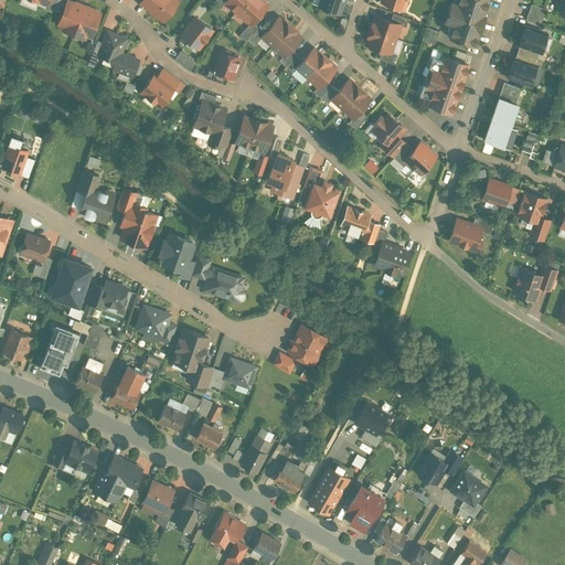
[(48,0),(48,3),(46,3),(44,8),(53,12),(57,0),(48,0)]
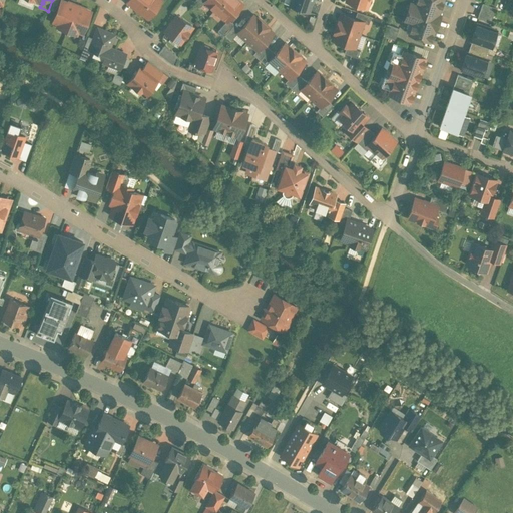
[(68,3),(61,0),(53,21),(59,23),(57,26),(76,34),(78,31),(83,33),(91,12),(84,9),(84,8),(69,2),(68,3)]
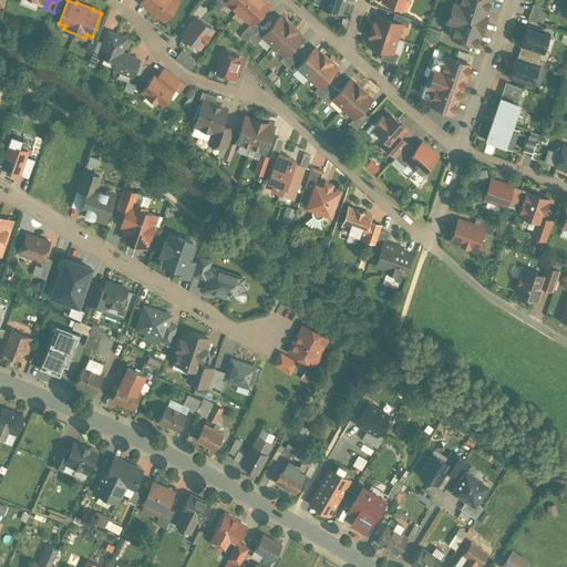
[(142,0),(142,1),(164,19),(178,0),(142,0)]
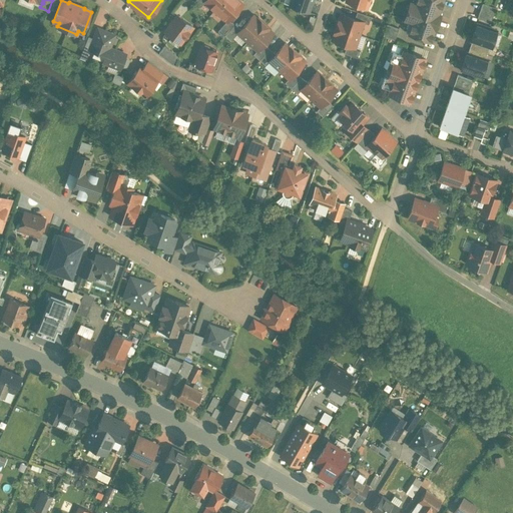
[(204,0),(205,0),(214,9),(222,0),(204,0)]
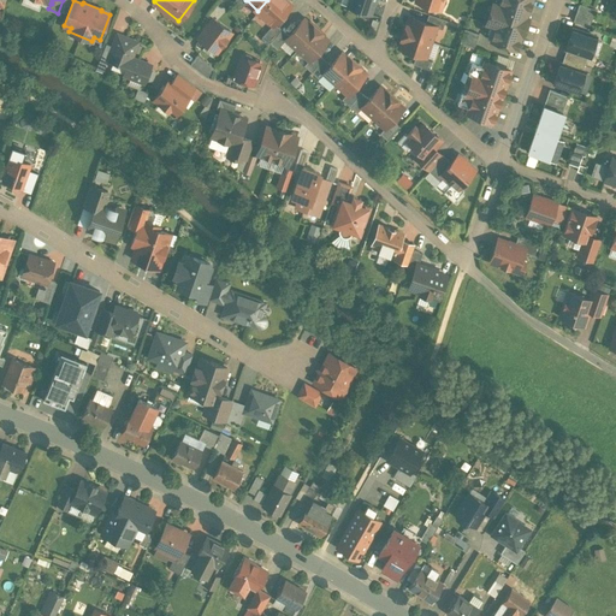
[(291,5),(285,0),(267,0),(258,11),(273,24),(276,22),(291,5)]
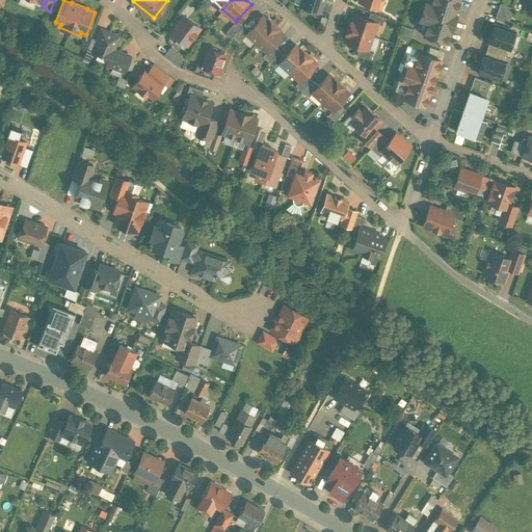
[(301,0),(300,5),(320,11),(323,0),(301,0)]
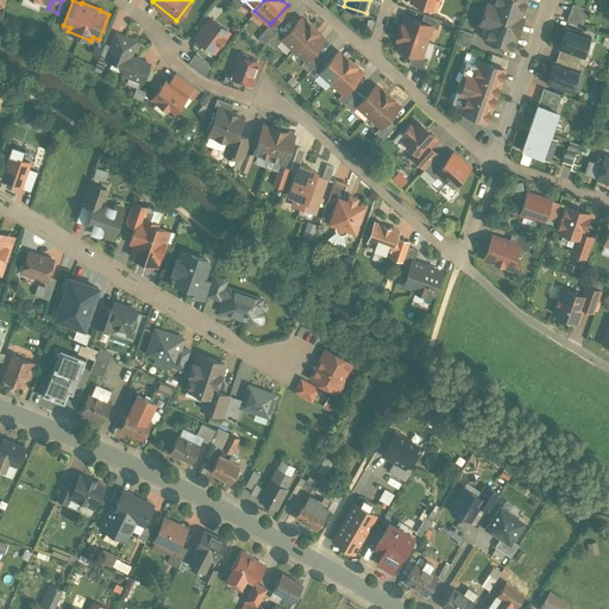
[(494,0),(494,4),(488,1),(484,12),(487,13),(483,24),(490,26),(485,38),(510,48),(515,35),(516,35),(523,17),(520,16),(525,0),(494,0)]
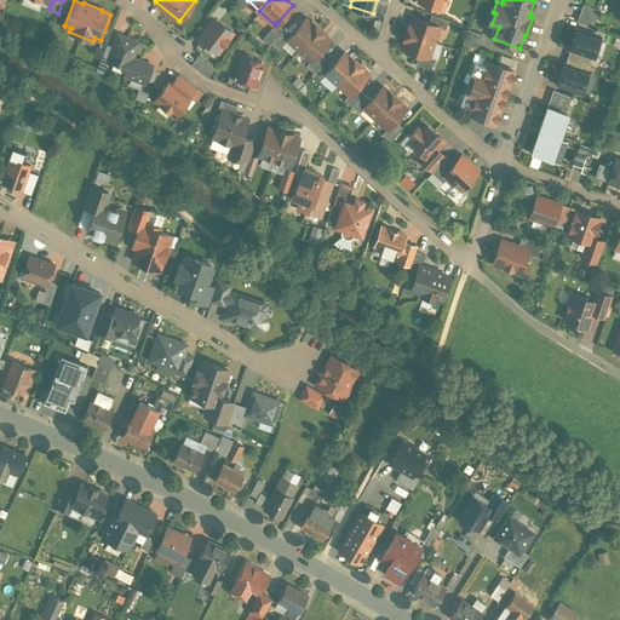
[(600,9),(584,4),(578,21),(593,27),(600,9)]
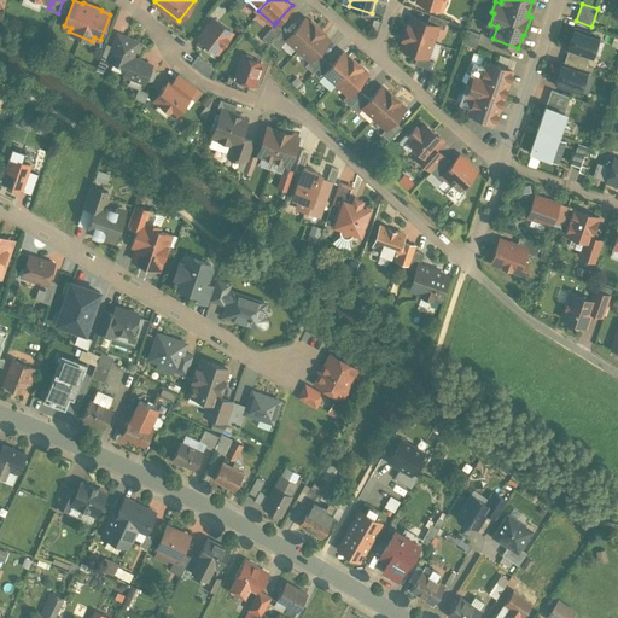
[(447,19),(430,13),(427,22),(437,25),(437,27),(444,29),(447,19)]
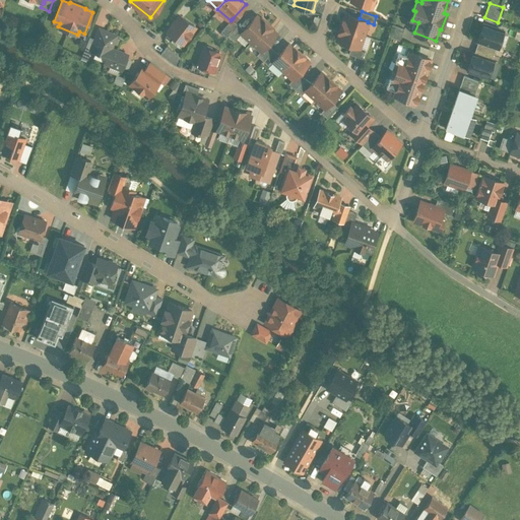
[(251,42),(267,23),(265,20),(263,21),(256,14),(244,28),(241,31),(251,42)]
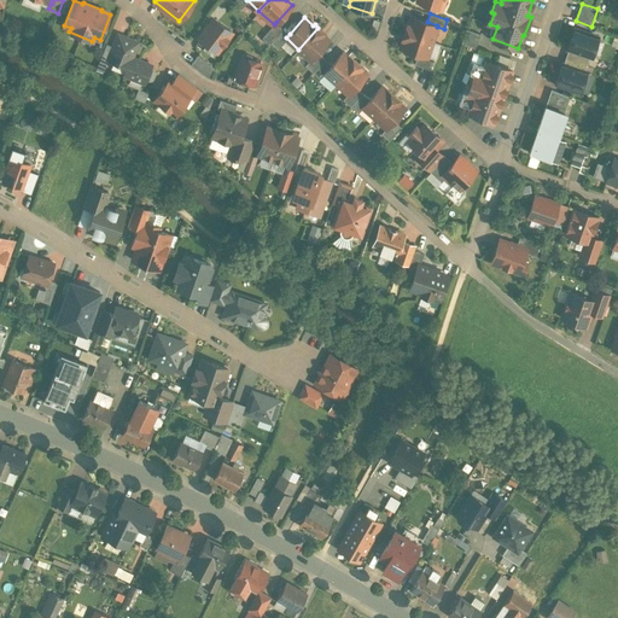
[(427,22),(412,17),(408,24),(409,25),(408,28),(406,28),(404,31),(432,41),(437,27),(437,25),(427,22)]
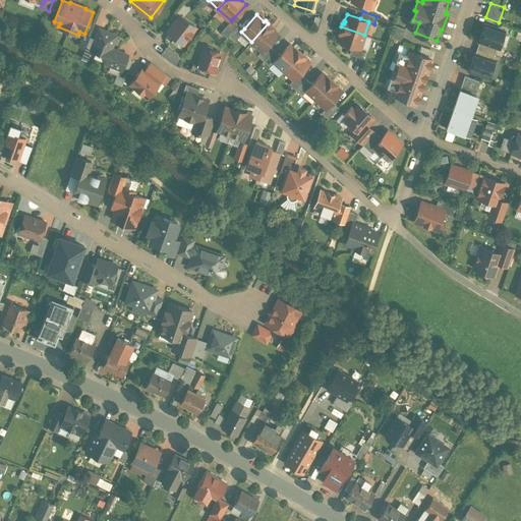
[(180,15),(177,19),(176,19),(172,25),(168,32),(183,44),(187,38),(188,38),(192,32),(195,26),(180,15)]
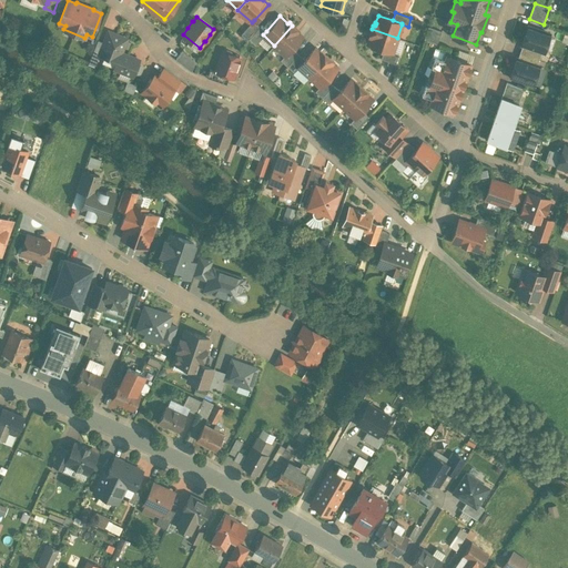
[(260,27),(254,20),(252,22),(242,33),(249,39),(260,27)]
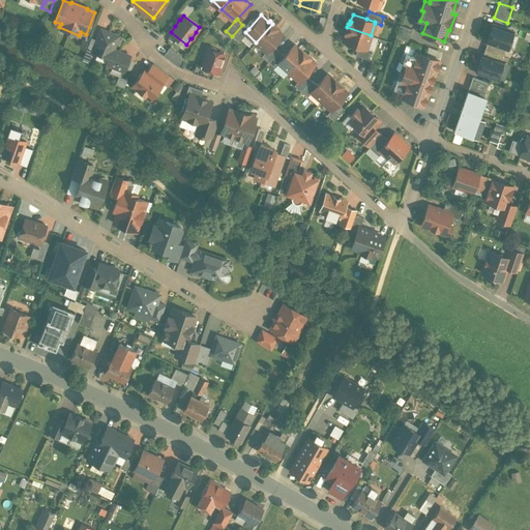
[(266,51),(272,45),(282,33),(274,28),(275,26),(272,24),(256,42),(266,51)]
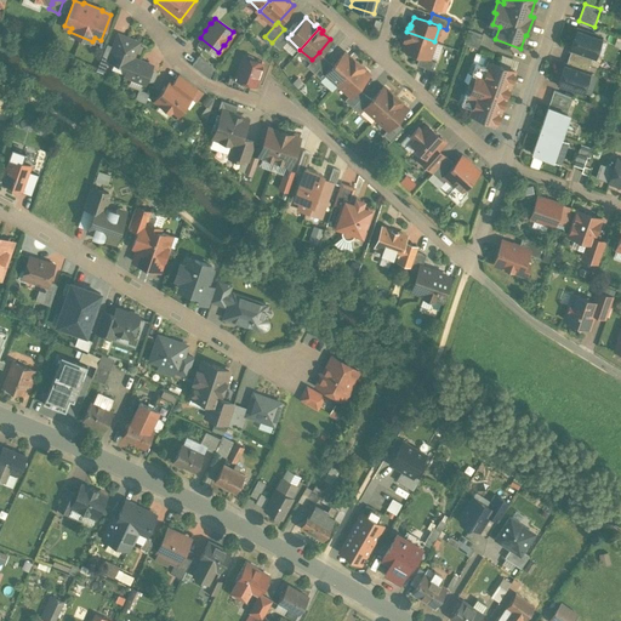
[(600,36),(577,28),(570,49),(571,49),(592,56),(593,57),(600,36)]
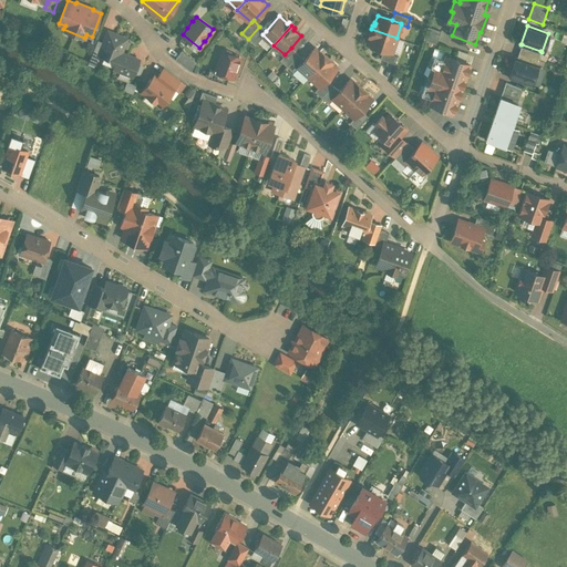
[(263,34),(266,31),(259,27),(248,39),(255,44),(263,34)]
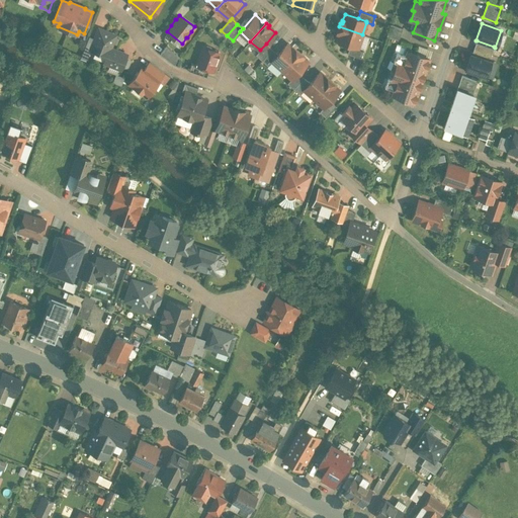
[(403,27),(391,24),(386,36),(399,40),(403,27)]
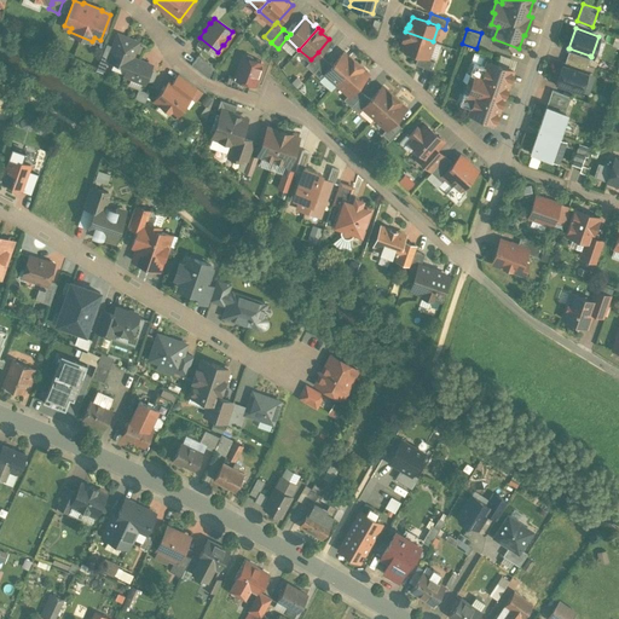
[(433,41),(405,32),(404,36),(406,36),(405,39),(404,40),(401,47),(418,53),(428,57),(428,56),(433,41)]
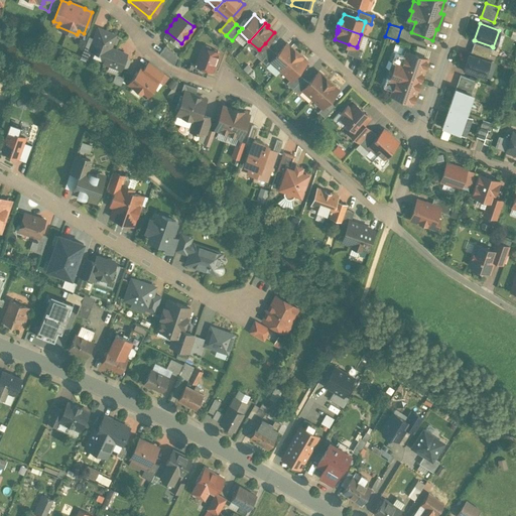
[(115,35),(99,28),(95,38),(90,49),(91,49),(106,56),(107,56),(111,47),(115,35)]
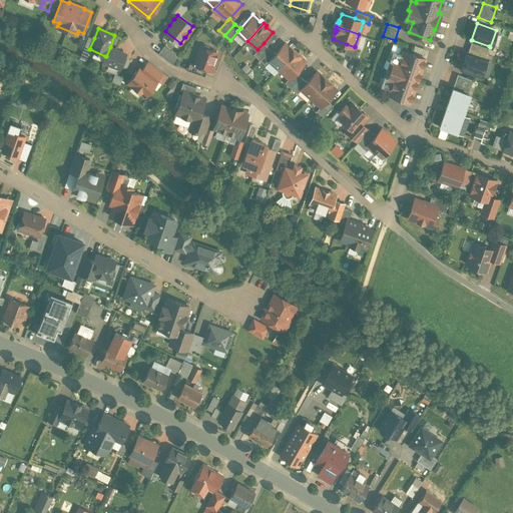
[(88,36),(83,49),(89,52),(90,49),(89,49),(94,38),(88,36)]
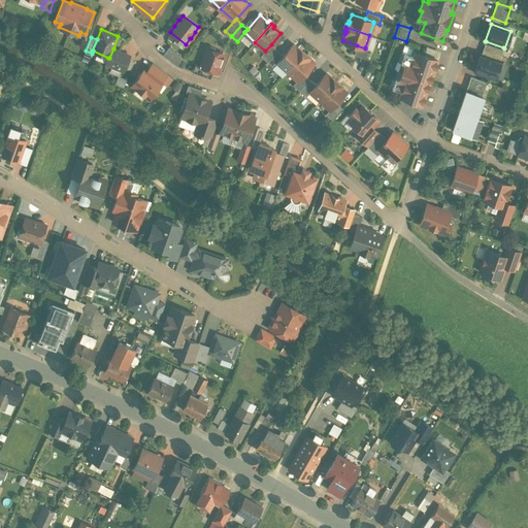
[(503,47),(486,41),(482,54),(499,60),(503,47)]
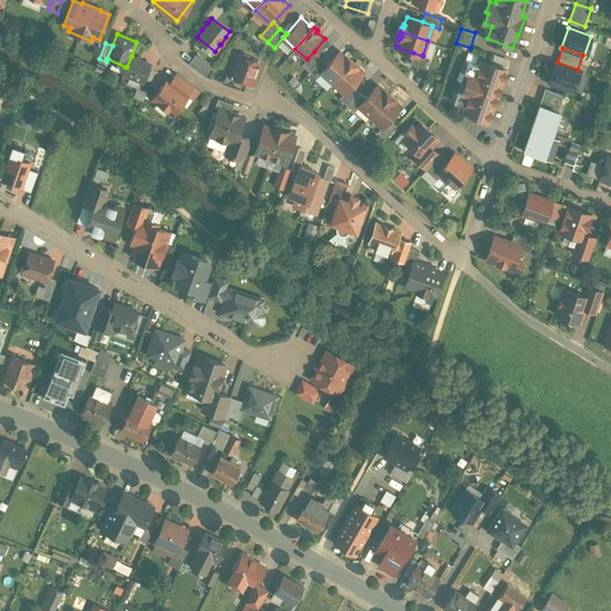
[(302,65),(309,72),(321,57),(314,51),(307,59),(302,65)]
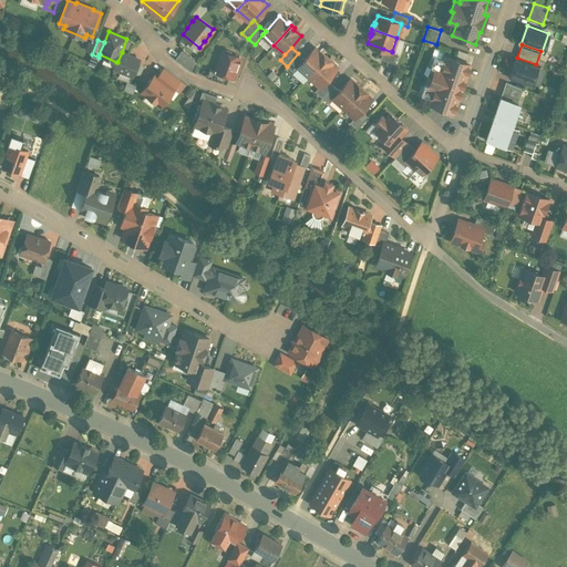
[(315,48),(305,59),(298,66),(309,76),(327,57),(321,52),(321,53),(315,48)]
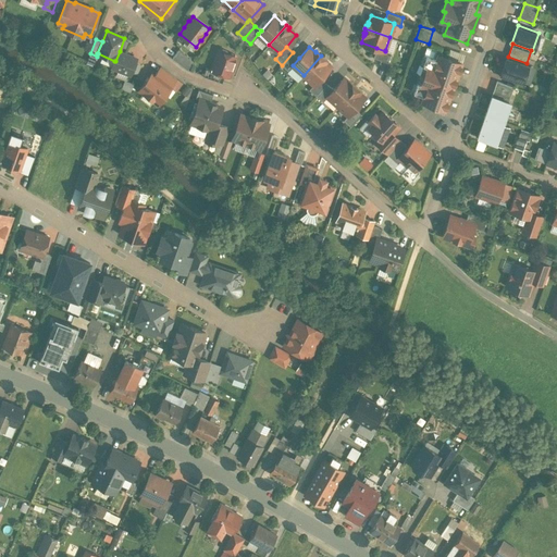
[(385,51),(376,48),(373,58),(381,60),(380,63),(386,65),(392,52),(385,50),(385,51)]
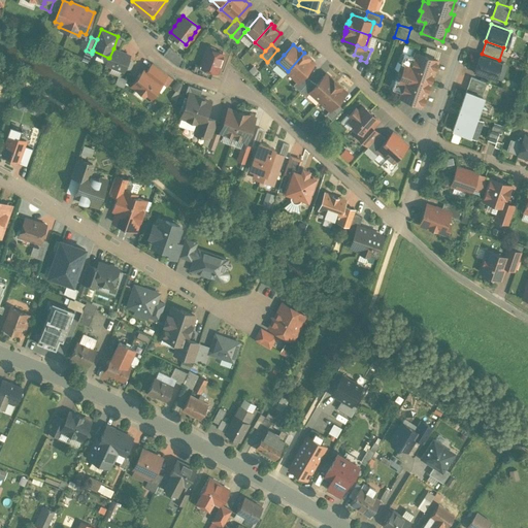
[(215,47),(210,46),(207,47),(201,66),(212,71),(217,72),(219,65),(220,65),(223,57),(222,56),(223,54),(217,52),(215,47)]
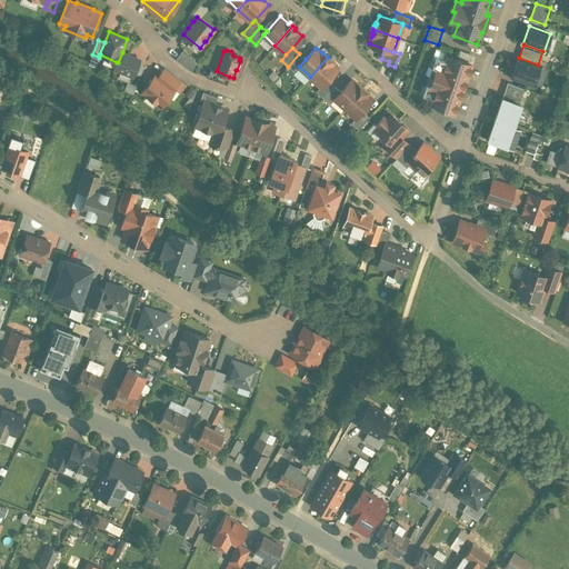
[(198,62),(182,51),(176,59),(191,71),(198,62)]
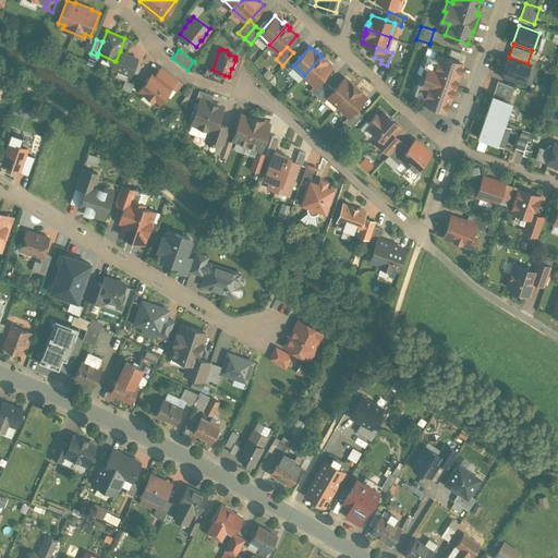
[(137,59),(120,51),(116,61),(114,61),(112,68),(131,75),(137,59)]
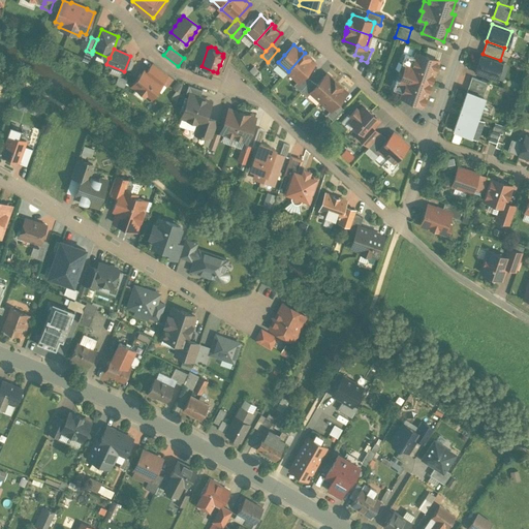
[(284,55),(278,50),(268,62),(274,67),(278,62),(284,55)]
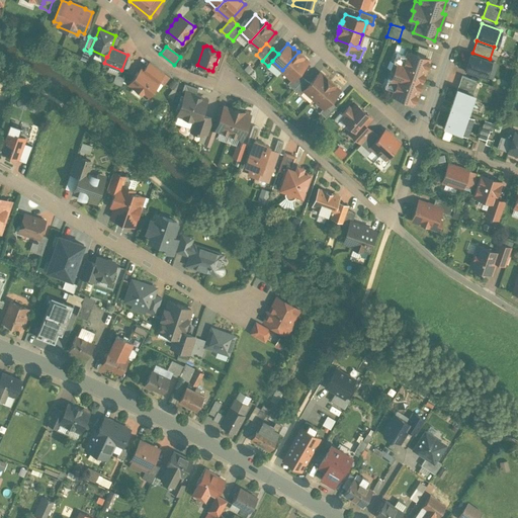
[(90,53),(84,50),(81,57),(87,59),(90,53)]
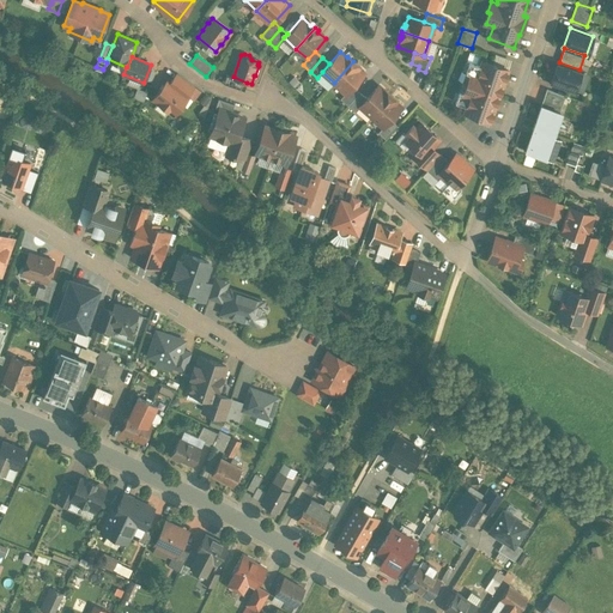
[(509,68),(481,59),(480,65),(469,61),(455,101),(466,105),(463,110),(490,120),(493,110),(496,104),(502,87),(509,68)]
